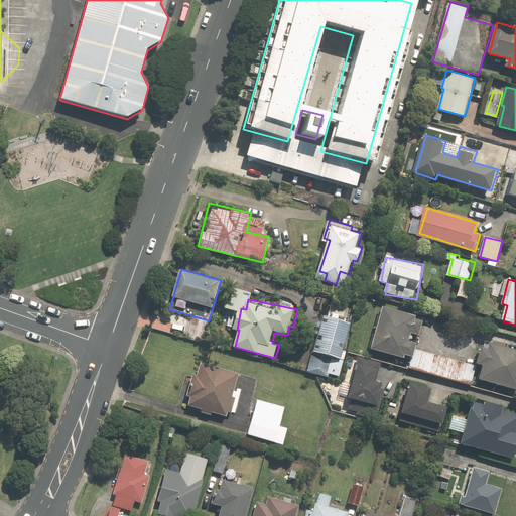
[(412,340),(414,332),(421,334),(426,316),(385,304),(372,346),(414,358),(417,348),(419,342),(412,340)]
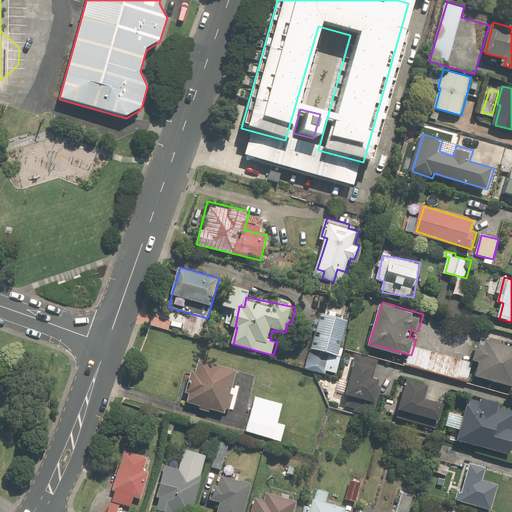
[(321,313),(305,365),(336,374),(343,349),(338,348),(346,321),(321,313)]
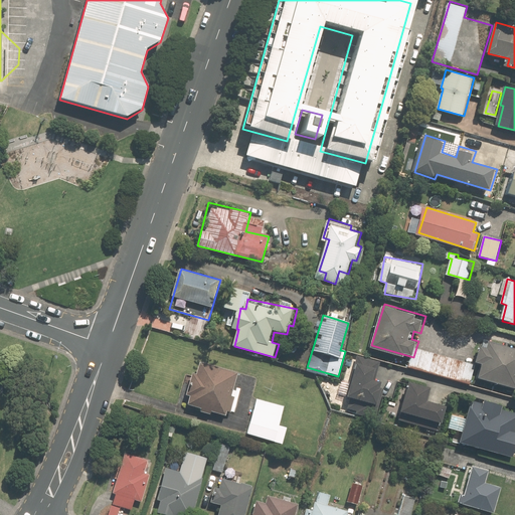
[(211,322),(200,320),(197,330),(208,332),(211,322)]
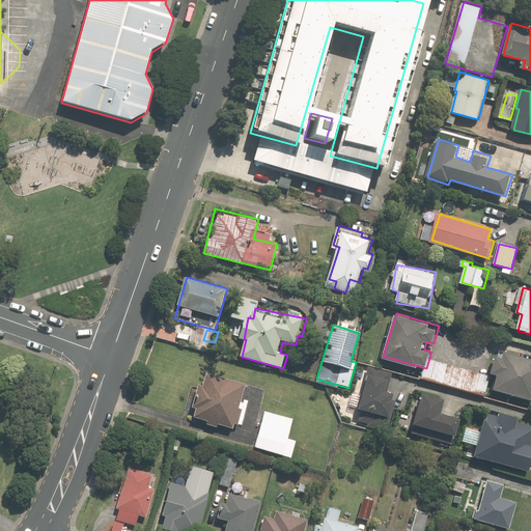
[(498,375),(494,389),(530,400),(530,357),(506,350),(503,359),(497,357),(492,373),(498,375)]
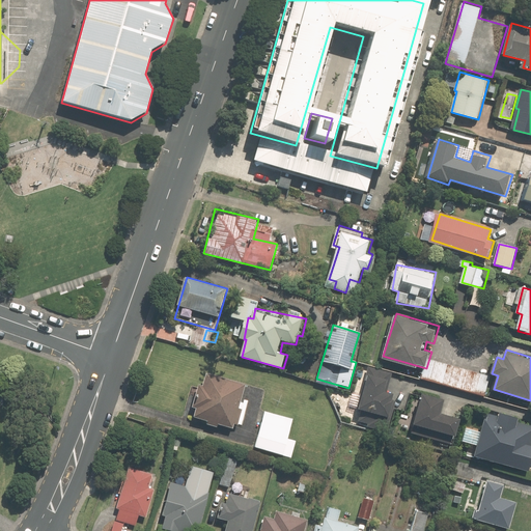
[(491,375),(429,358),(423,379),(485,395),(491,375)]
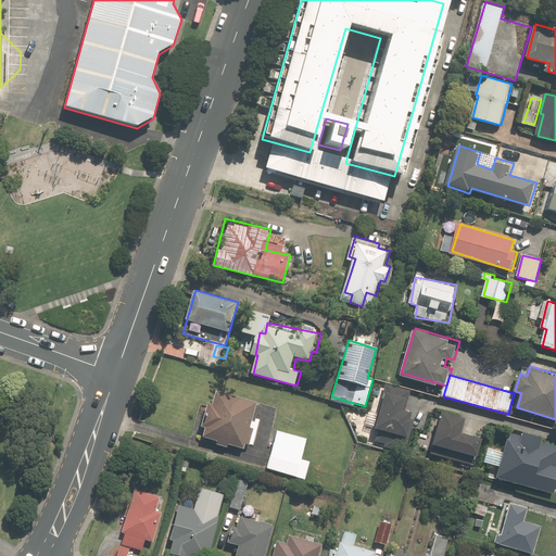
[(407,409),(413,390),(389,384),(378,427),(409,436),(416,412),(407,409)]
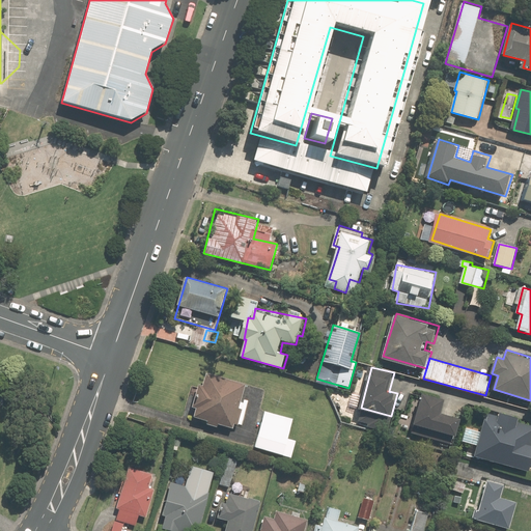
[(199,403),(195,416),(238,429),(246,403),(241,401),(247,384),(210,372),(205,383),(201,382),(195,402),(199,403)]
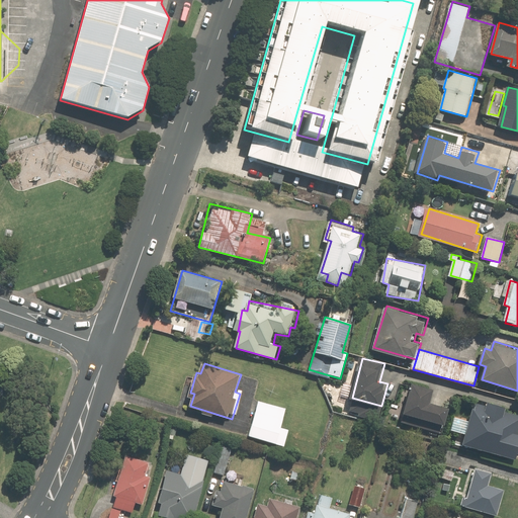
[(435,389),(415,381),(405,412),(445,424),(450,408),(431,402),(435,389)]
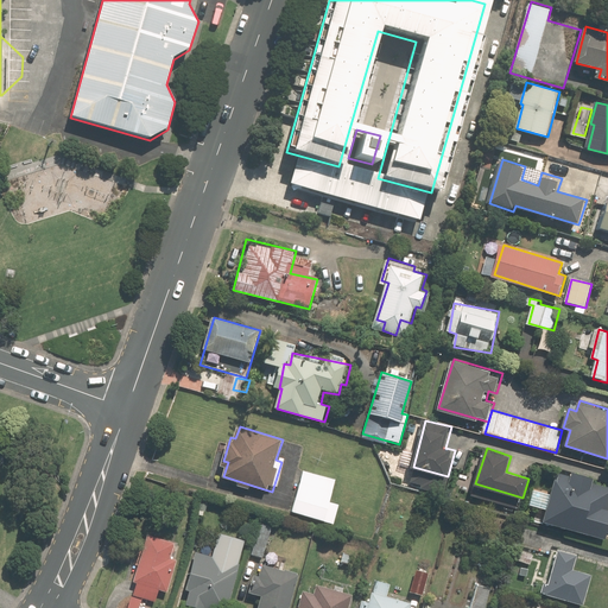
[(571,475),(559,472),(544,519),(607,539),(607,537),(607,486),(594,481),(595,475),(574,468),(571,475)]
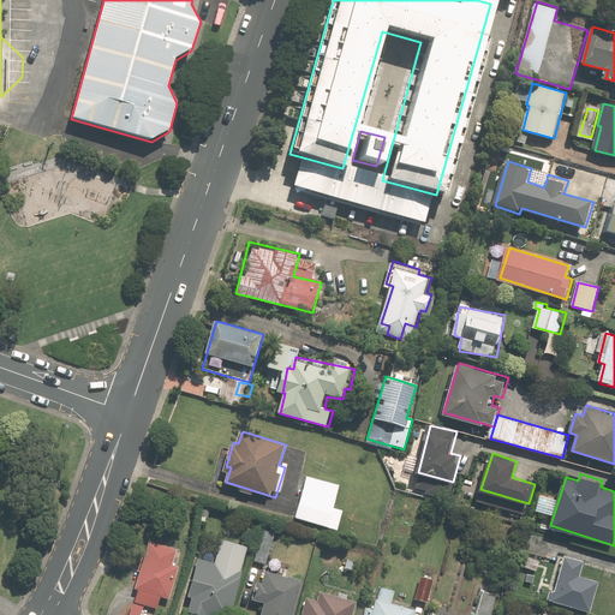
[(334,507),(340,484),(306,476),(296,518),(339,529),(344,509),(334,507)]
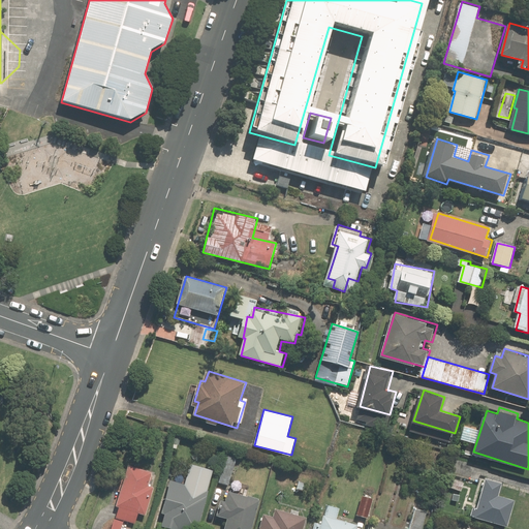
[(199,528),(215,468),(192,463),(187,484),(170,479),(162,511),(167,512),(163,526),(175,528),(199,528)]
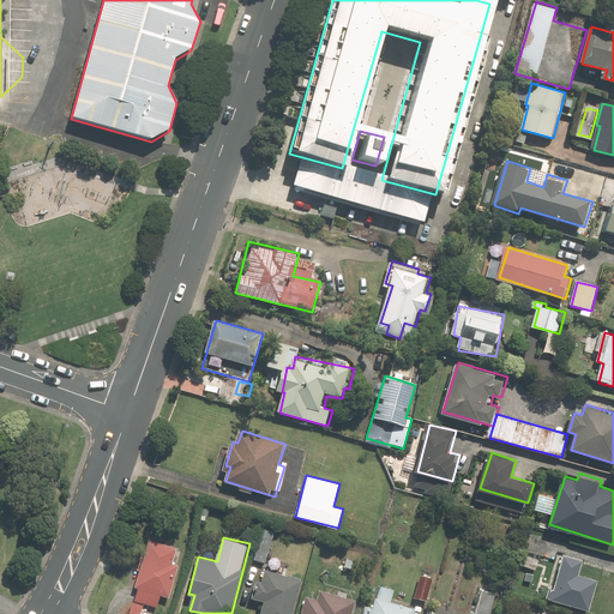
[(162,595),(170,597),(181,565),(175,563),(180,548),(150,539),(136,587),(139,588),(136,601),(133,600),(127,613),(142,613),(145,603),(157,607),(162,595)]
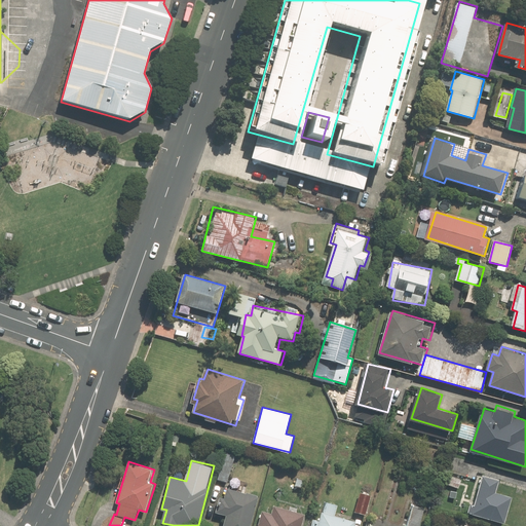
[(471,502),(467,514),(505,525),(513,497),(497,492),(501,476),(485,472),(477,503),(471,502)]
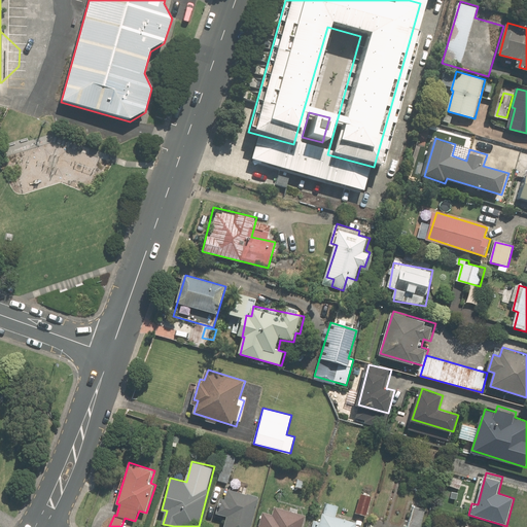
[(456,500),(462,481),(451,477),(444,496),(456,500)]
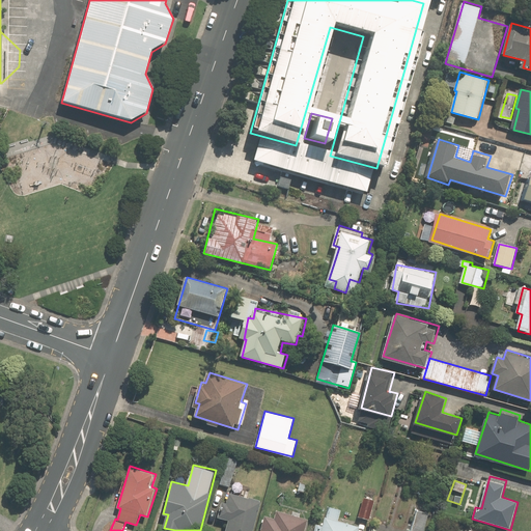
[(228,520),(225,530),(252,530),(261,500),(230,492),(228,503),(221,501),(217,516),(228,520)]
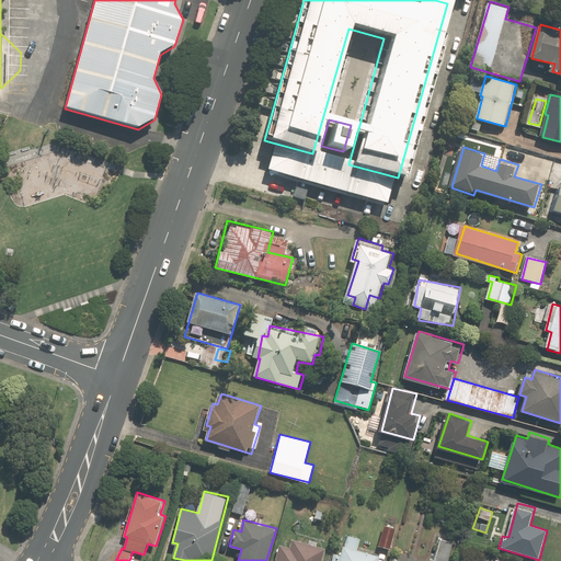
[(396,525),(385,523),(379,546),(390,549),(396,525)]
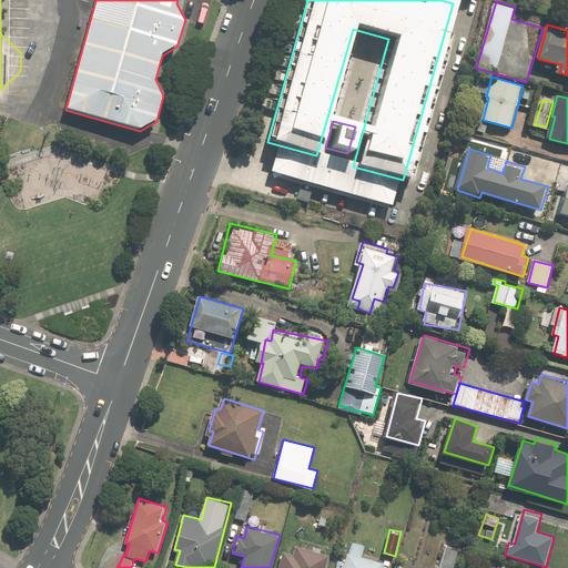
[(383,567),(385,561),(363,556),(366,544),(352,540),(346,560),(338,558),(335,567),(383,567)]
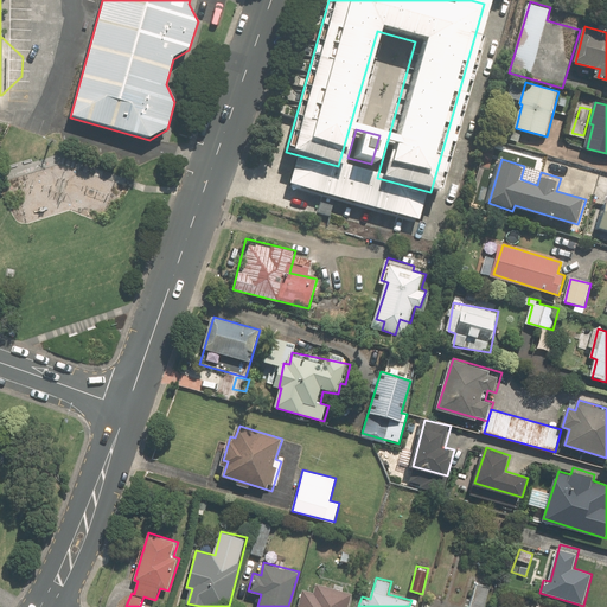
[(485,606),(492,586),(477,581),(467,606),(485,606)]
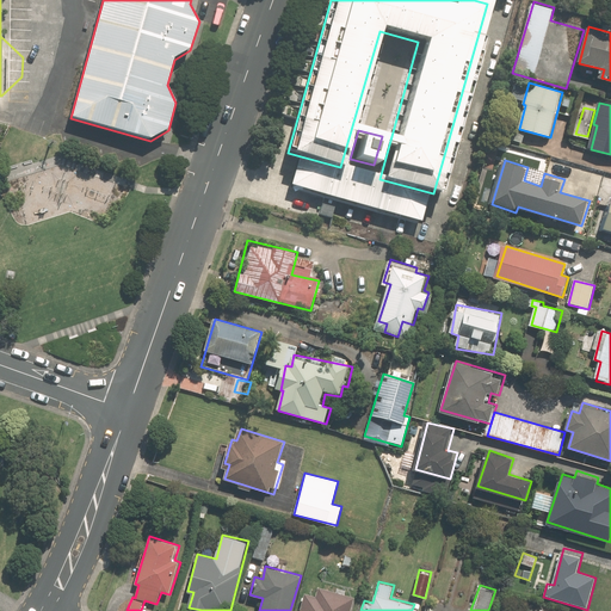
[(300,610),(350,610),(355,596),(320,587),(318,594),(306,591),(300,610)]
